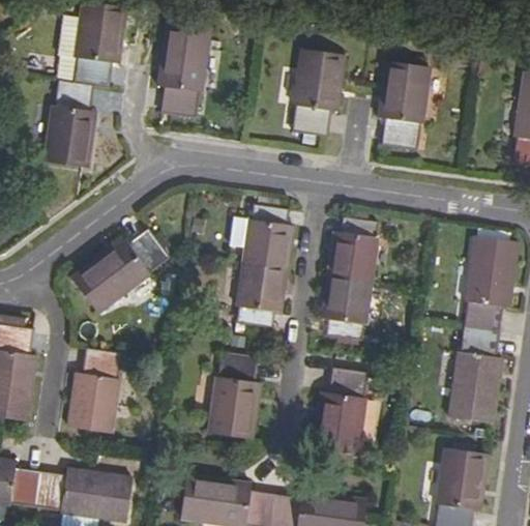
[(77,57),(72,82),(57,80),(54,106),(51,105),(42,159),(89,166),(97,112),(88,111),(92,85),(106,87),(111,61),(119,62),(126,8),(80,1),(74,56),(77,57)]
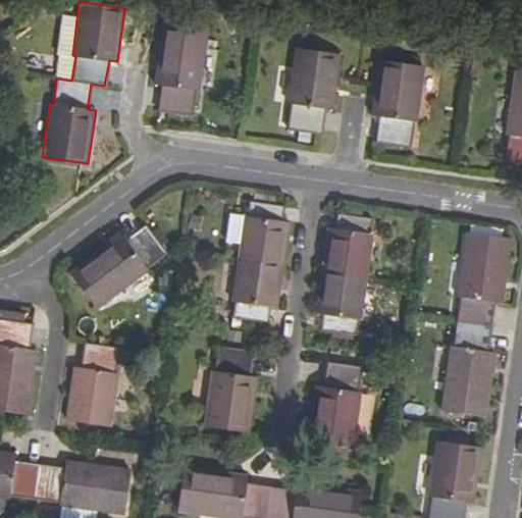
[(165,22),(156,83),(162,84),(158,110),(192,115),(196,89),(199,89),(207,29),(165,22)]
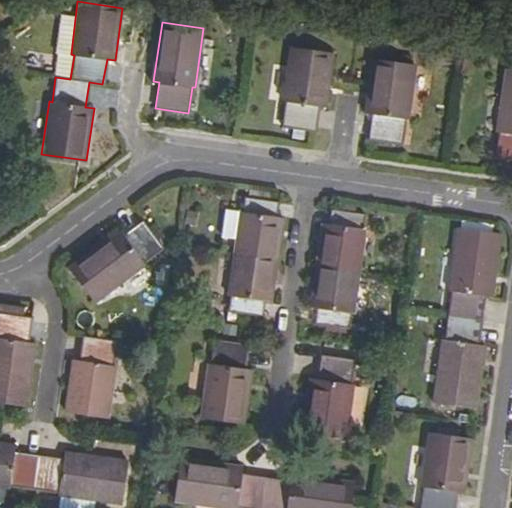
[(318,105),(326,107),(334,53),(292,46),(284,100),(287,100),(283,127),(314,131),(318,105)]
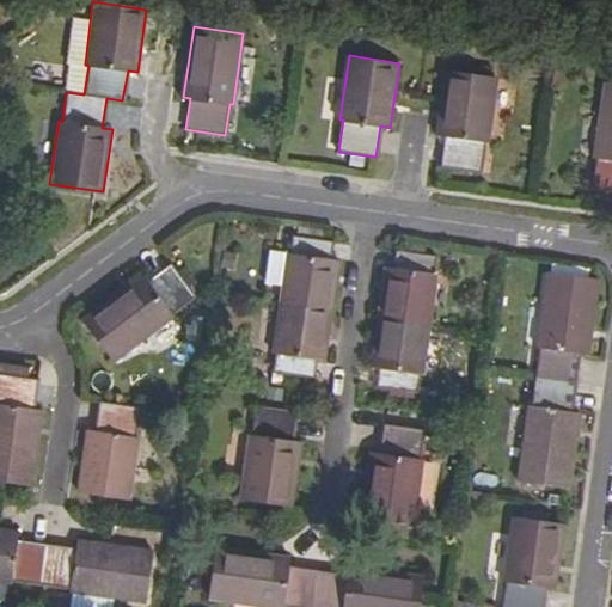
[(483,141),(488,142),(497,79),(447,71),(439,134),(445,135),(440,166),(479,173),(483,141)]
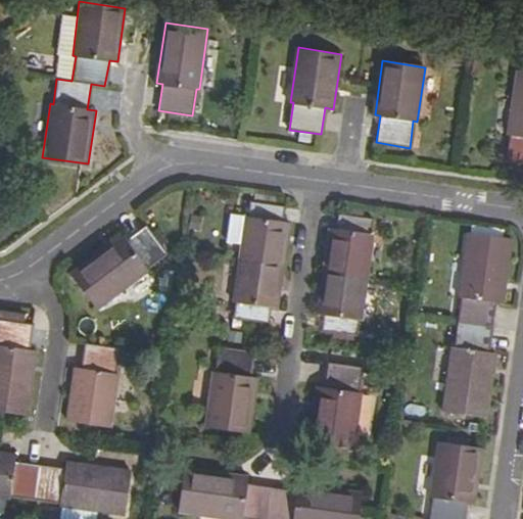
[(522,71),(517,71),(507,134),(511,135),(507,159),(522,161),(522,71)]
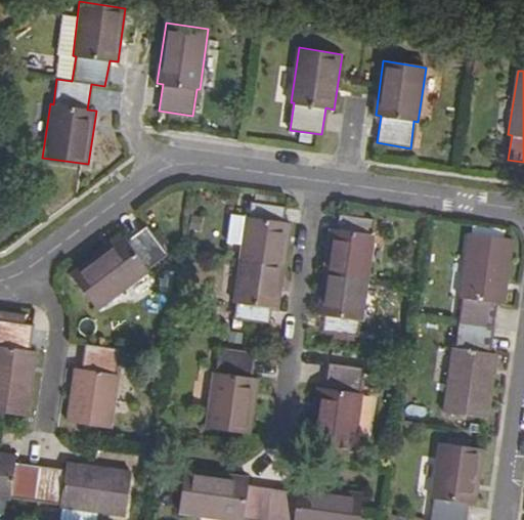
[(248,217),(245,217),(241,245),(238,259),(232,302),(234,302),(232,317),(267,322),(269,307),(275,308),(282,266),(289,223),(282,222),(286,207),(250,203),(248,217)]
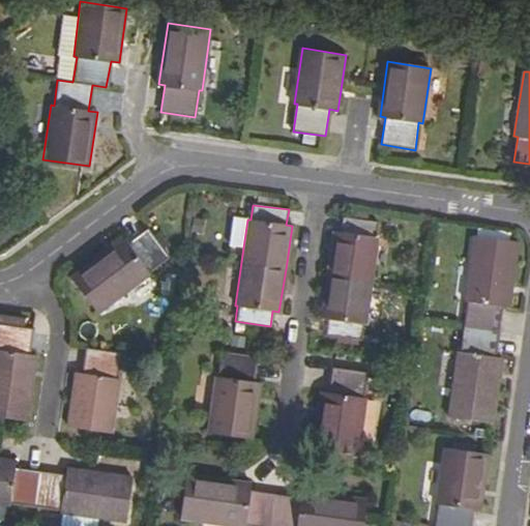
[(228,244),(243,247),(247,220),(232,217),(228,244)]
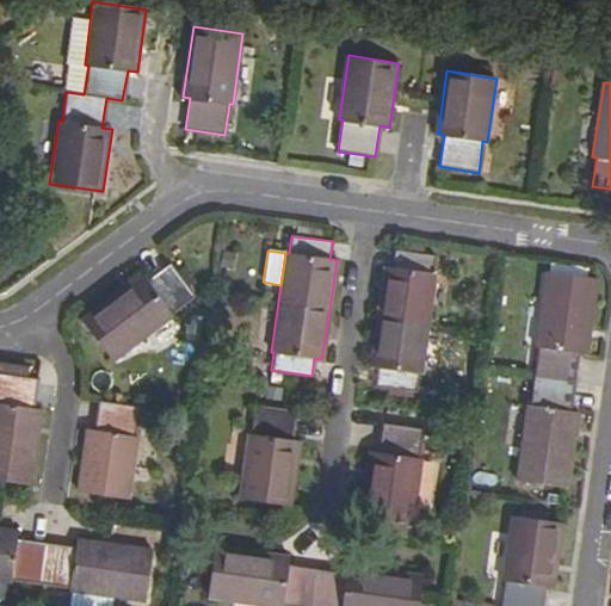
[(394,270),(386,269),(370,366),(380,368),(377,387),(412,391),(414,373),(421,373),(436,276),(430,274),(433,255),(396,251),(394,270)]
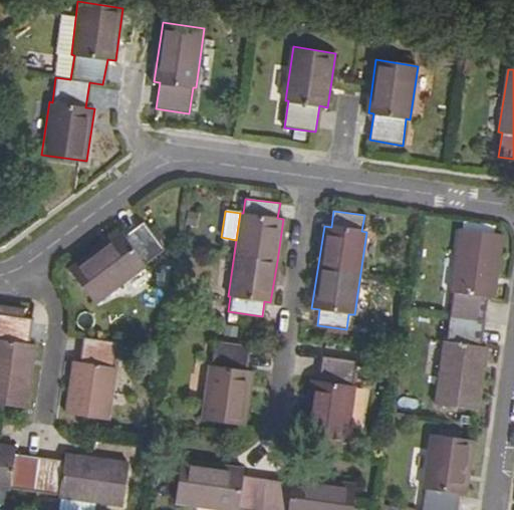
[(145,266),(143,264),(164,248),(144,221),(122,236),(119,232),(69,268),(94,303),(145,266)]
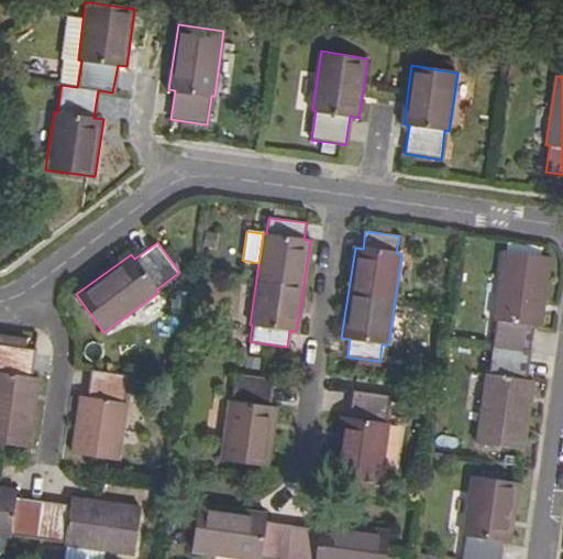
[(495,320),(497,320),(490,374),(487,373),(477,442),(523,449),(532,380),(523,379),(531,325),(540,326),(549,258),(504,252),(495,320)]
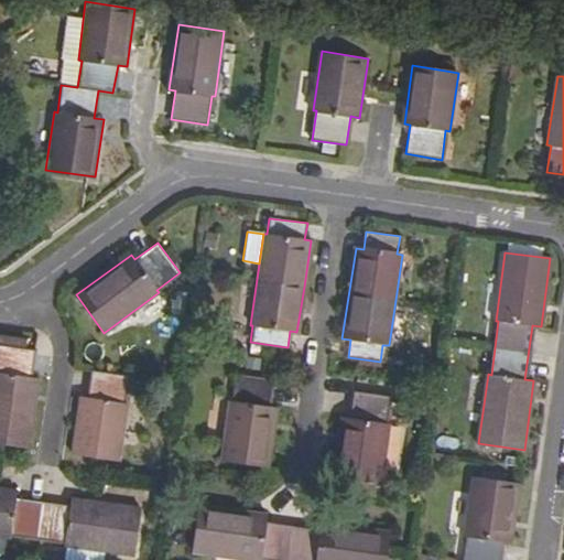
[(0,442),(29,448),(40,377),(32,376),(35,350),(0,344),(0,442)]
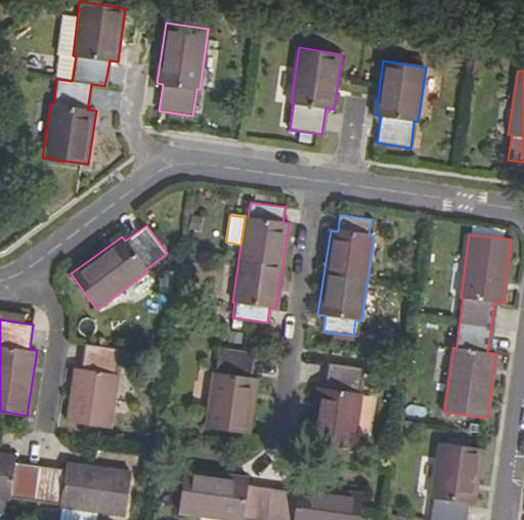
[(118,375),(114,374),(118,348),(87,344),(83,370),(76,369),(68,421),(108,427),(118,375)]
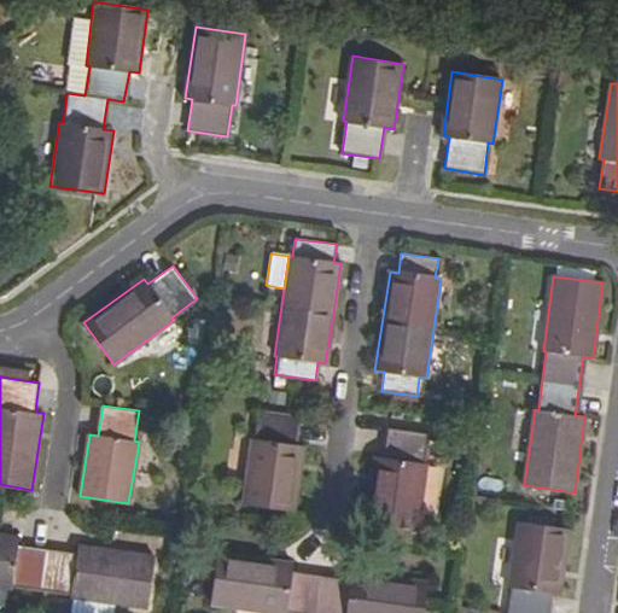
[(303,447),(293,445),(298,415),(260,409),(255,439),(252,439),(243,505),(293,511),(303,447)]
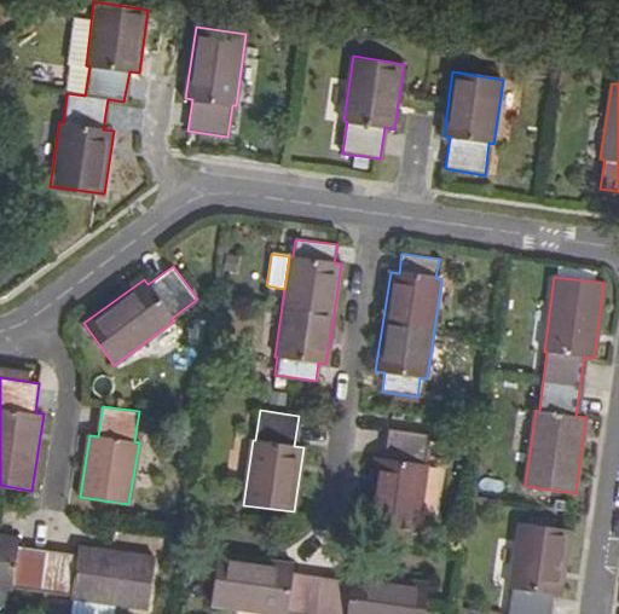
[(388,429),(383,459),(374,457),(365,521),(416,528),(426,465),(423,465),(427,434),(388,429)]
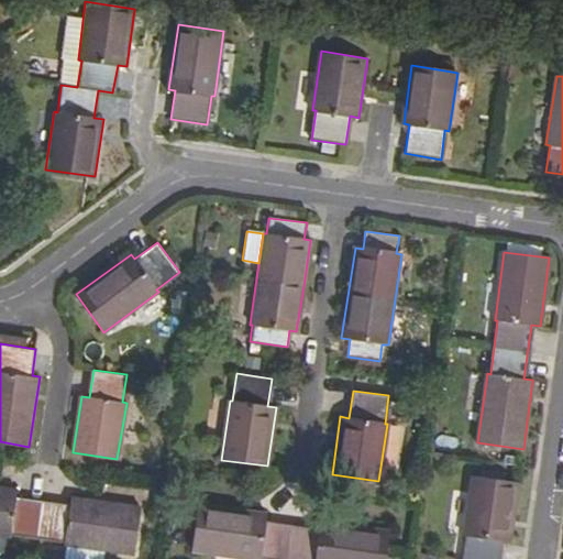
[(499,558),(501,543),(510,544),(518,484),(472,478),(464,536),(467,537),(465,558),(499,558)]
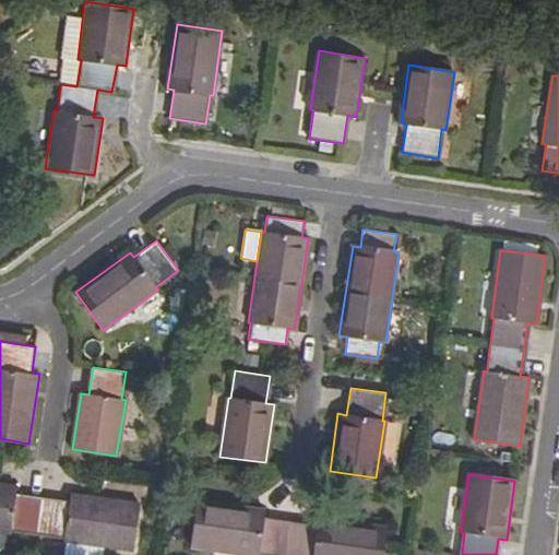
[(0,483),(0,530),(10,531),(10,528),(64,535),(64,539),(130,548),(135,503),(71,494),(70,500),(15,493),(16,485),(0,483)]
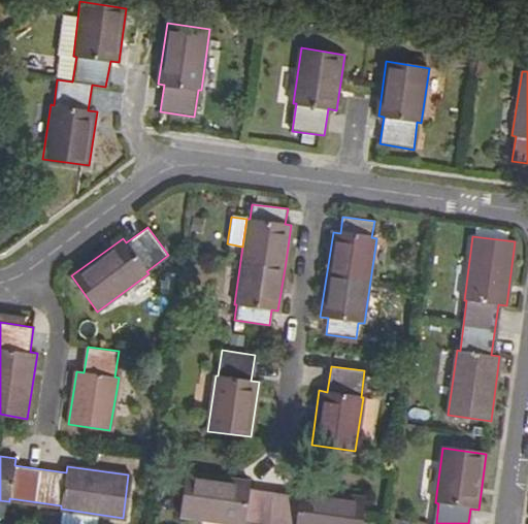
[(298,488),(297,494),(246,487),(248,480),(183,471),(175,515),(235,523),(242,523),(242,521),(259,523),(357,523),(361,496),(298,488)]
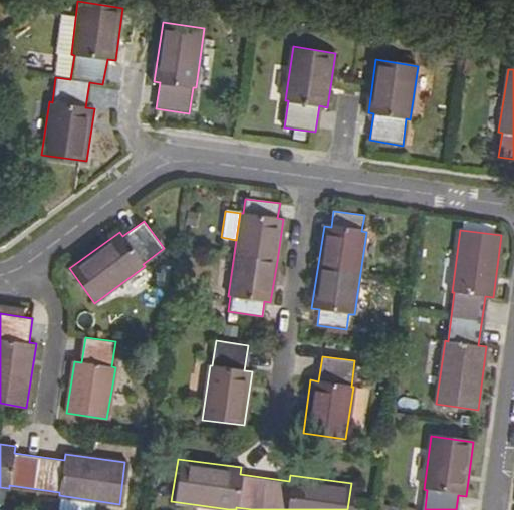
All buildings are outlined.
